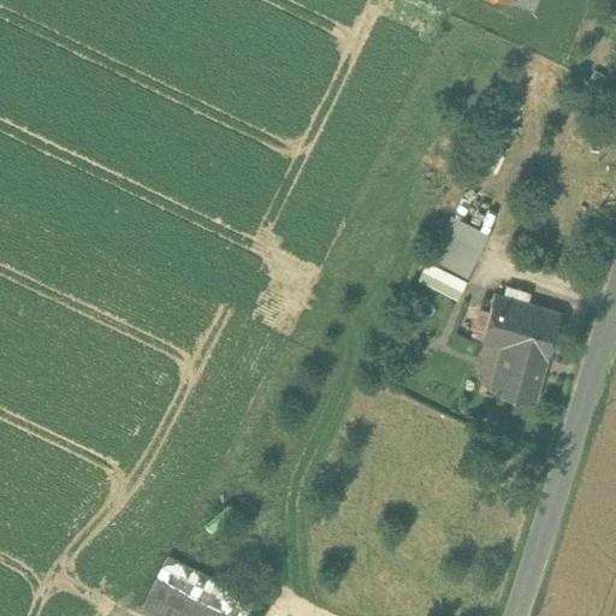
[(538,0),(510,0),(533,11),(538,0)]
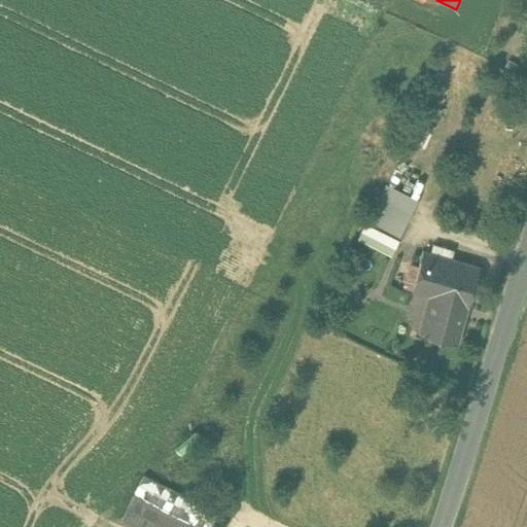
[(386,184),(366,223),(397,239),(417,200),(386,184)]
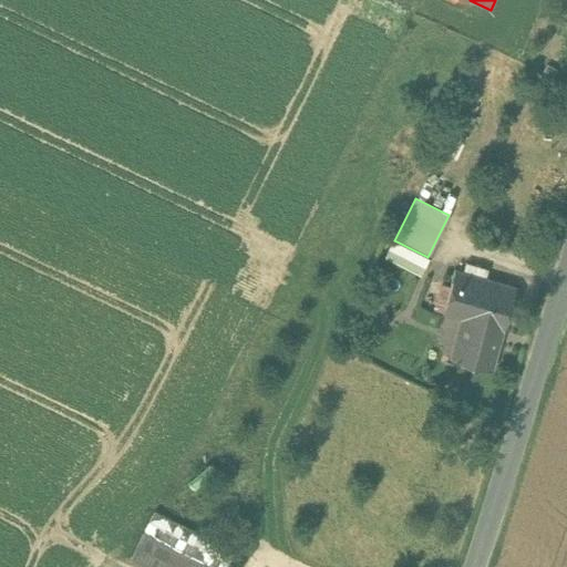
[(428,257),(394,240),(389,253),(422,269),(428,257)]
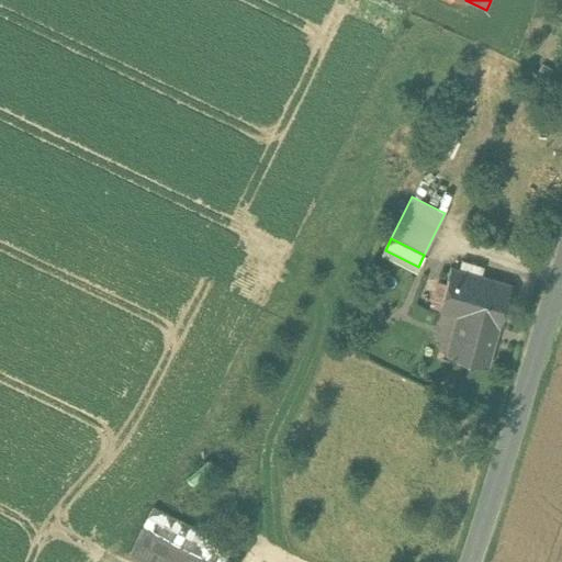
[(512,284),(450,267),(439,311),(463,317),(458,336),(452,334),(447,356),(486,367),(497,327),(499,328),(512,284)]
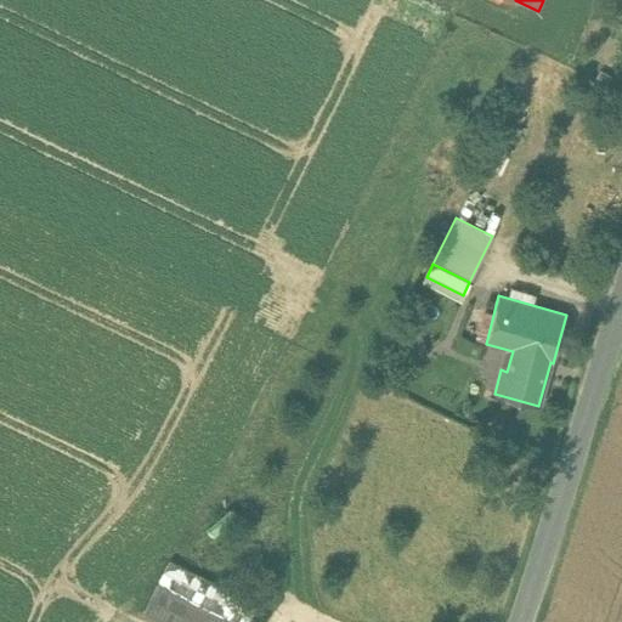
[(246,621),(255,605),(169,560),(158,581),(236,621),(246,621)]
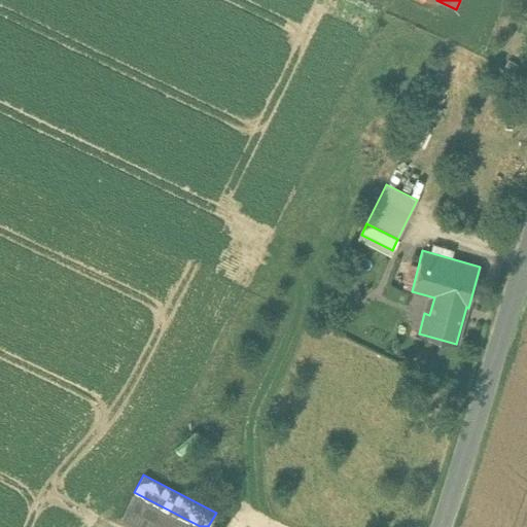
[(200,526),(134,492),(121,516),(142,526),(200,526)]
